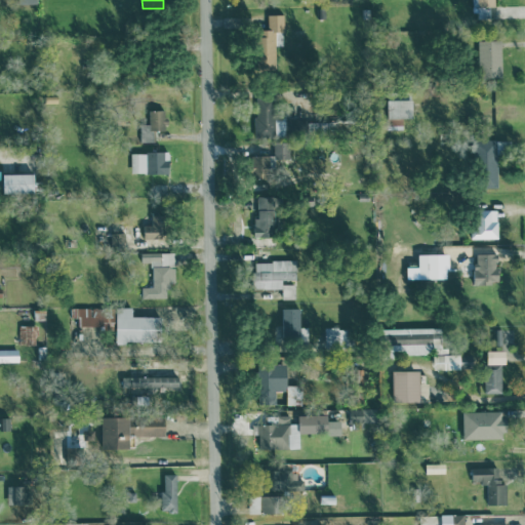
[(476,17),(490,17),(490,5),(476,5),(476,17)]
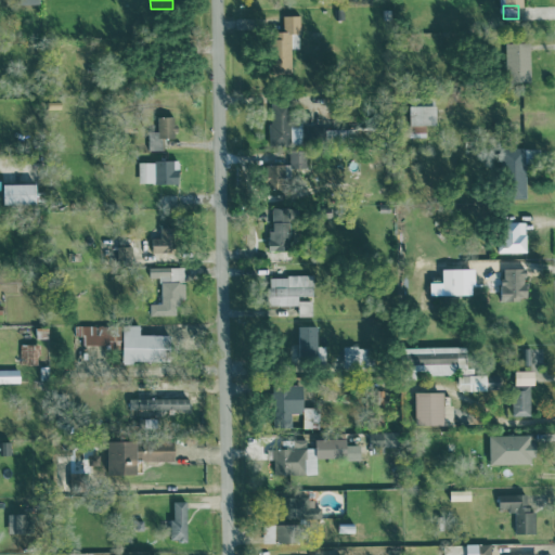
[(293,73),(291,33),(301,33),(300,14),(283,15),(284,30),(271,31),(273,73),(293,73)]
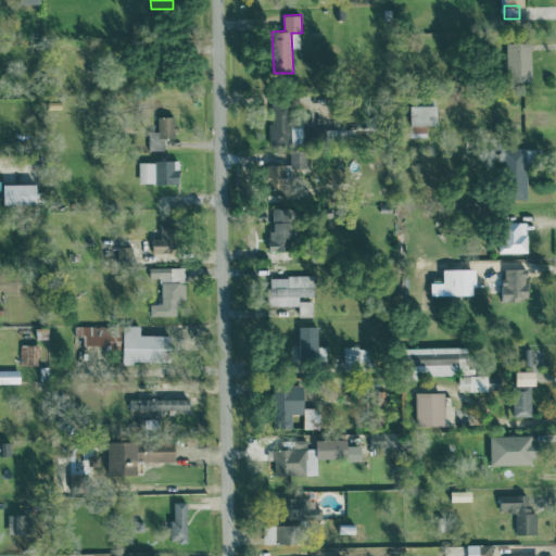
[(507,42),(508,79),(532,78),(532,41),(507,42)]
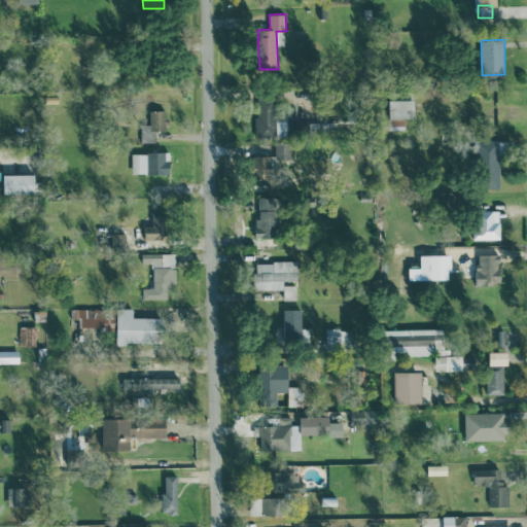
[(257,135),(276,134),(275,94),(256,95),(257,135)]
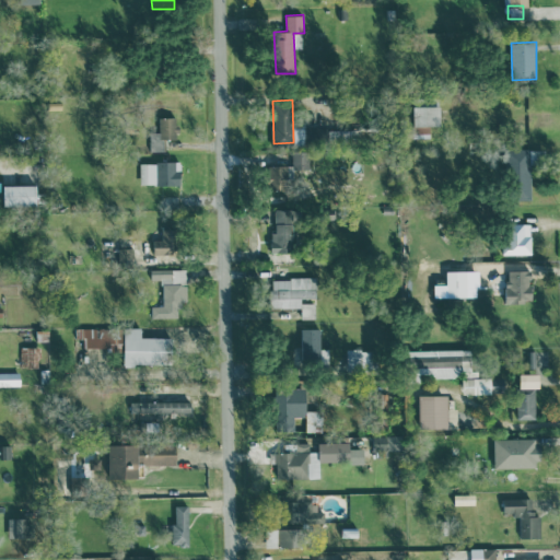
[(441,125),(441,105),(413,106),(415,133),(430,132),(430,126),(441,125)]
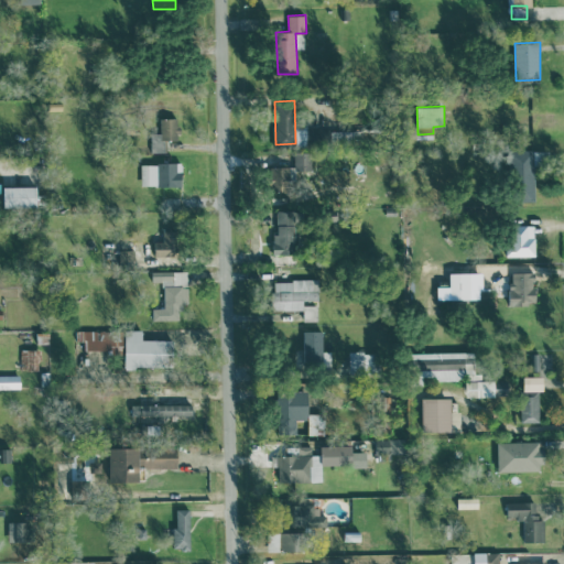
[(152,152),(167,151),(166,140),(179,140),(177,118),(160,118),(161,132),(151,133),(152,152)]
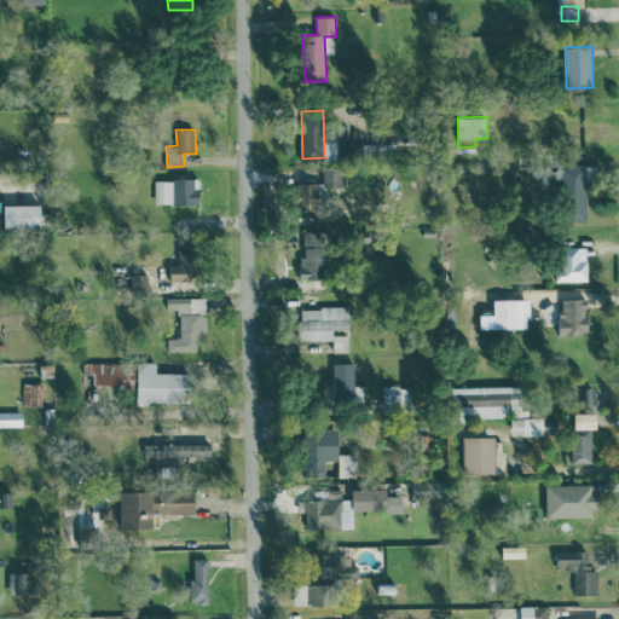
[(588,220),(586,165),(560,165),(561,221),(588,220)]
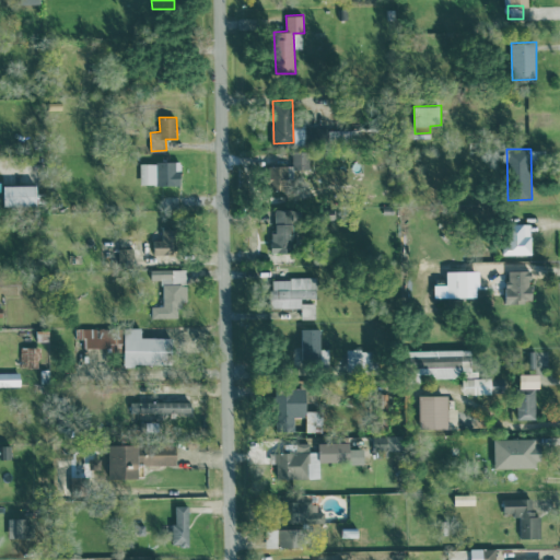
[(268,165),(268,190),(291,190),(290,170),(310,168),(310,151),(292,151),(292,165),(268,165)]
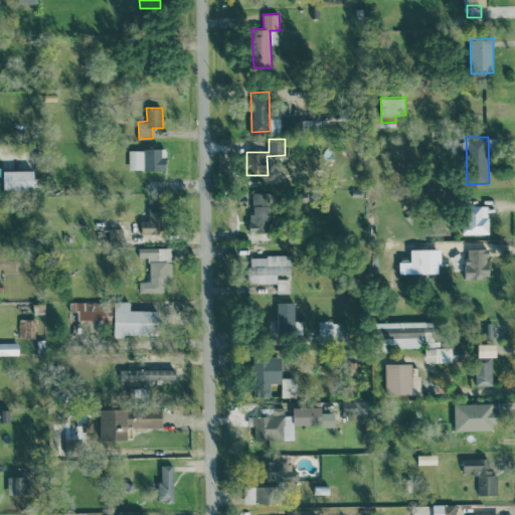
[(129,149),(129,169),(167,169),(167,156),(161,156),(161,149),(129,149)]
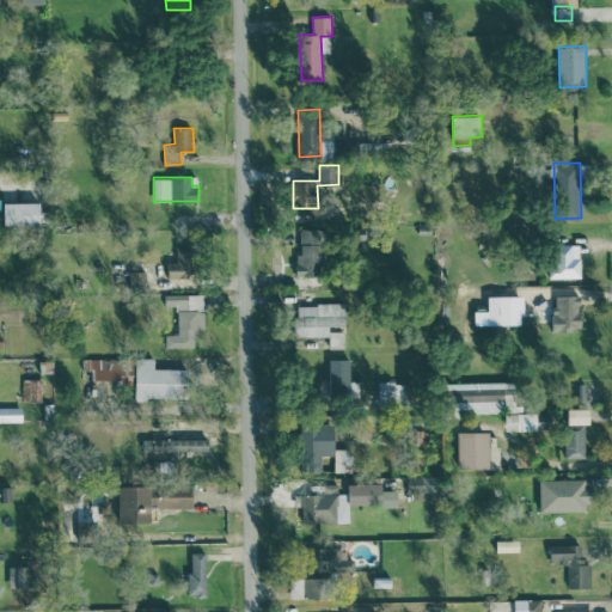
[(41,201),(4,202),(5,224),(41,224),(41,201)]
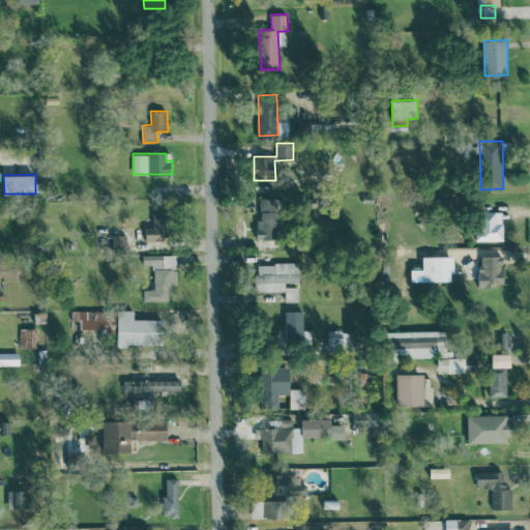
[(277,238),(276,198),(260,198),(261,219),(257,219),(257,238),(277,238)]
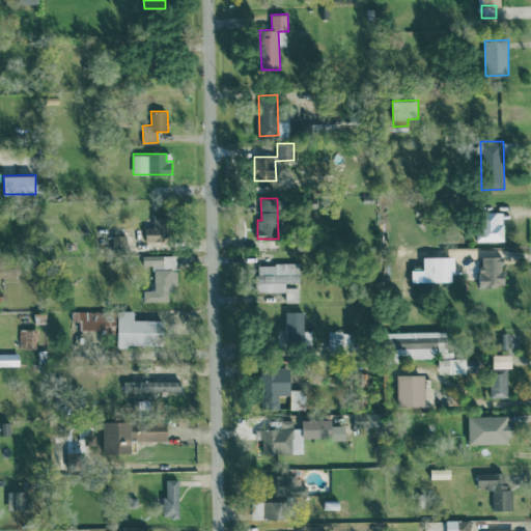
[(504,241),(504,212),(479,211),(478,241),(504,241)]
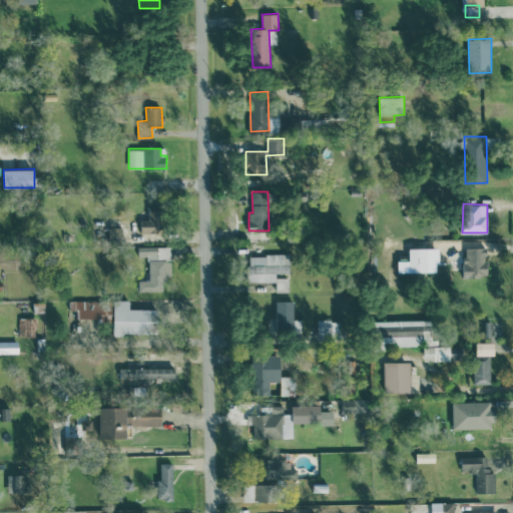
[(141,232),(160,231),(160,205),(148,205),(148,218),(140,219),(141,232)]
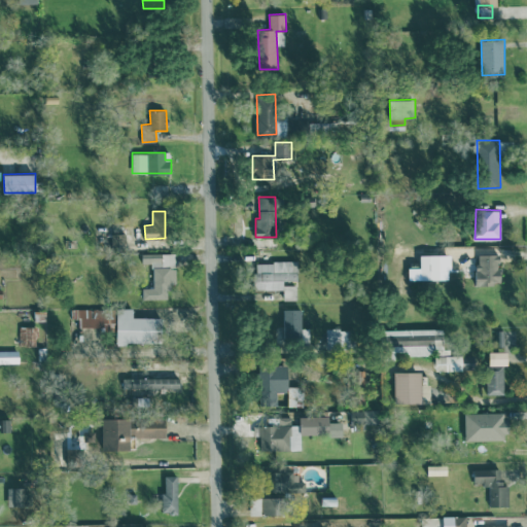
[(153,287),(142,288),(143,300),(169,299),(169,284),(176,284),(175,252),(142,253),(142,264),(153,262),(153,287)]
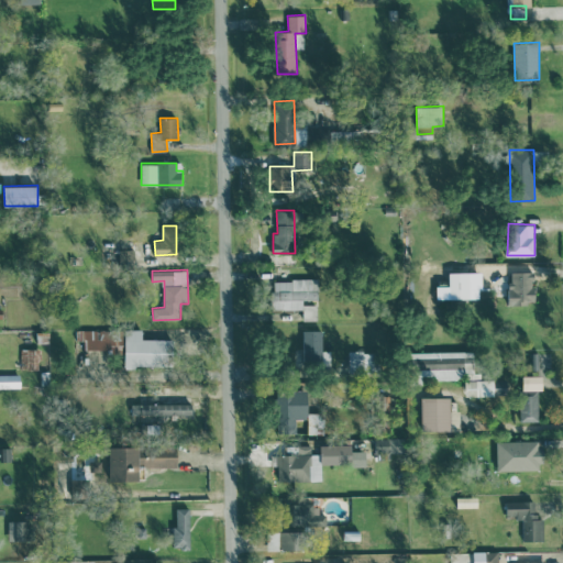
[(470,272),(450,272),(450,298),(470,298),(470,272)]
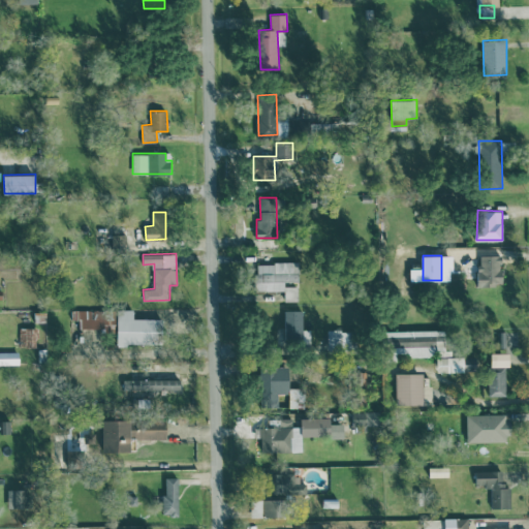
[(478,285),(503,285),(502,255),(478,255),(478,285)]
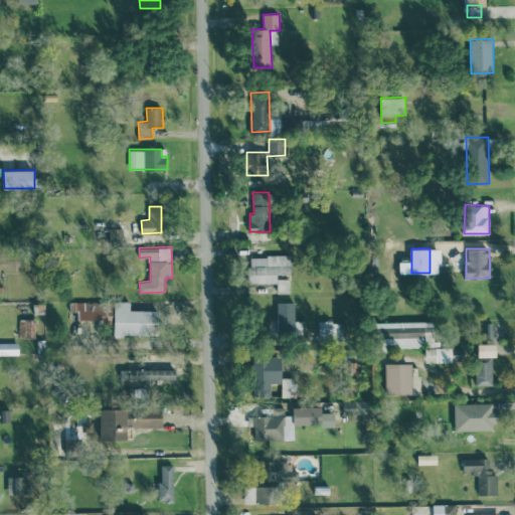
[(249,283),(277,283),(277,293),(290,293),(290,276),(291,276),(291,255),(249,255),(249,283)]
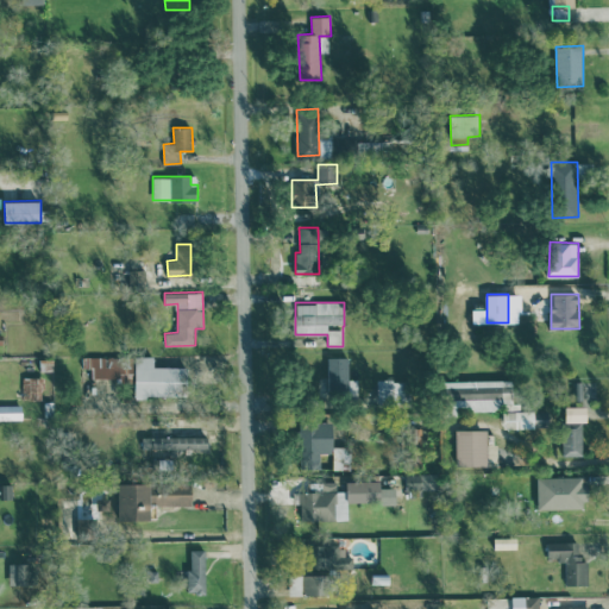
[(120,377),(120,382),(133,382),(132,356),(82,357),(82,369),(93,369),(93,377),(120,377)]
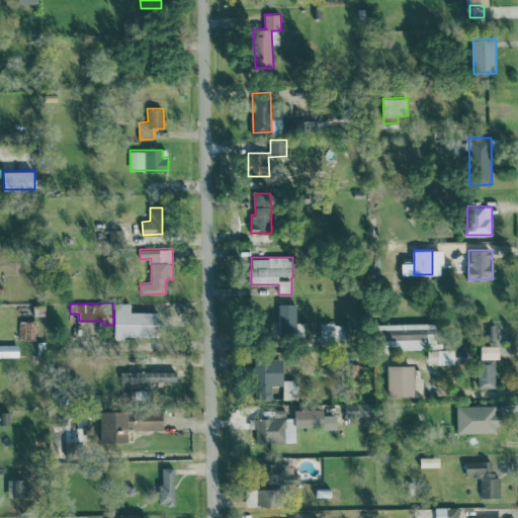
[(115,337),(159,336),(159,312),(131,312),(131,303),(114,303),(115,337)]
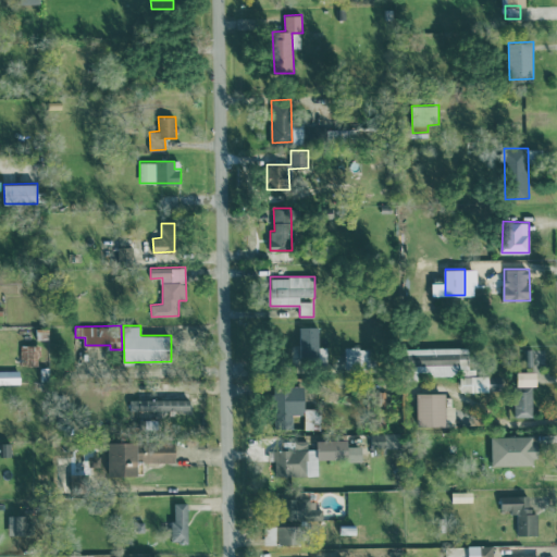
[(319,346),(319,326),(299,326),(300,362),(327,361),(327,346),(319,346)]
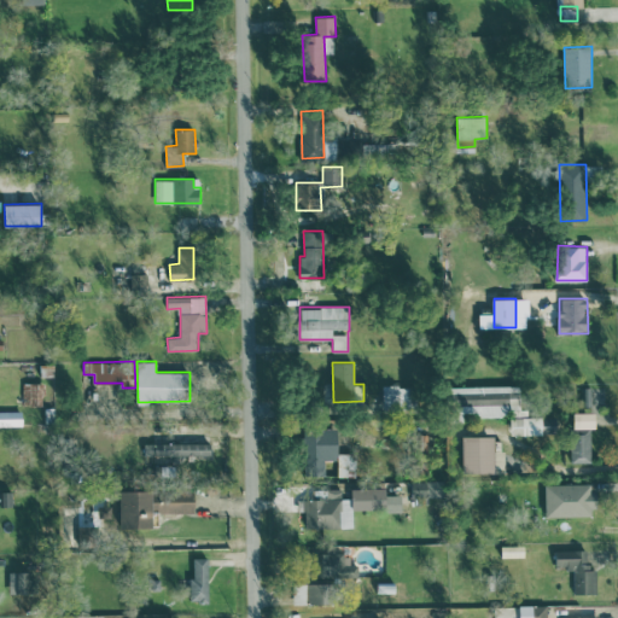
[(42,404),(42,383),(23,383),(23,404),(42,404)]
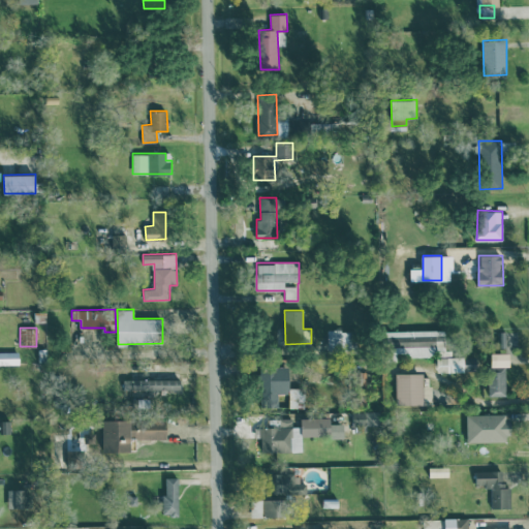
[(437,372),(465,372),(464,356),(452,356),(452,350),(446,350),(445,329),(385,331),(386,356),(437,355),(437,372)]
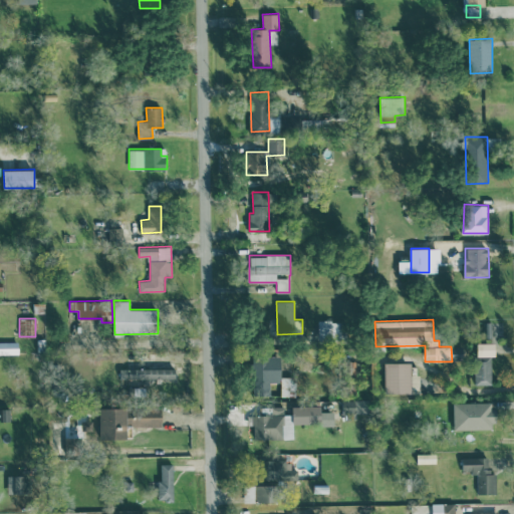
[(318,320),(319,337),(340,336),(339,320),(318,320)]
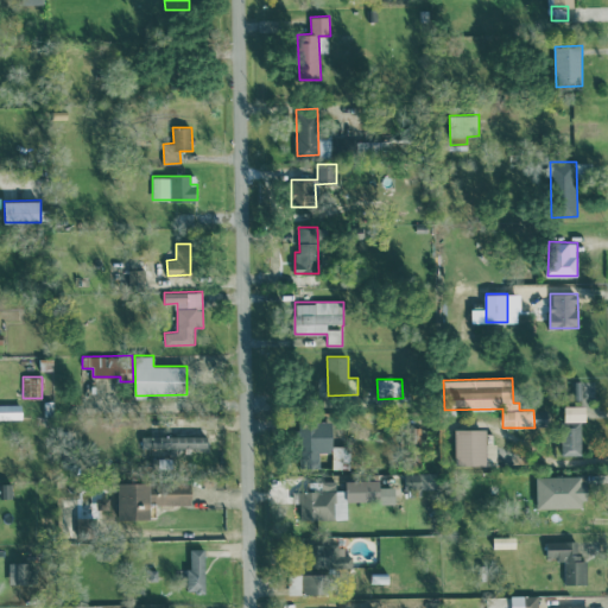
[(0,404),(0,418),(21,418),(21,404),(0,404)]
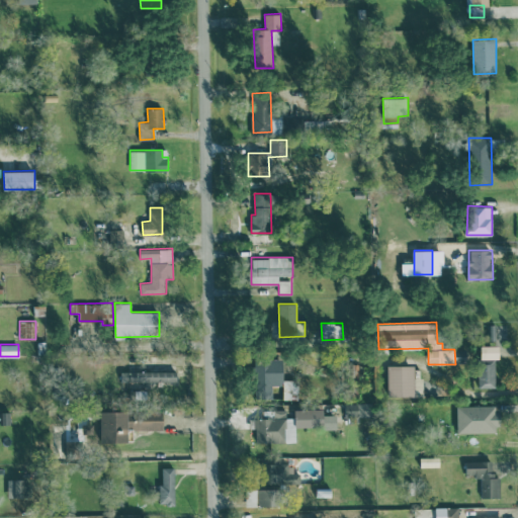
[(500,346),(481,346),(481,358),(500,358),(500,346)]
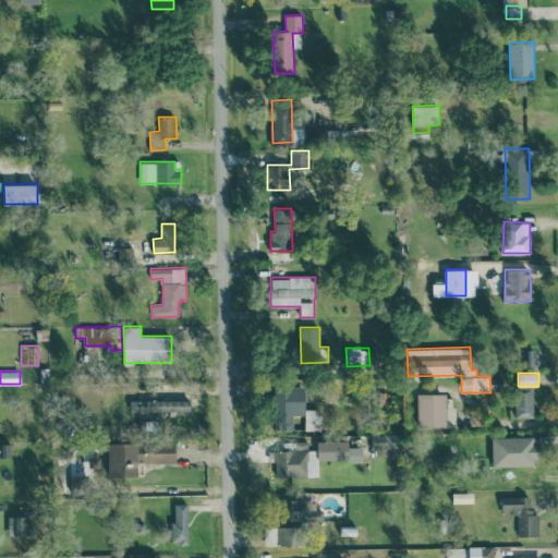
[(294,414),(305,415),(306,387),(275,387),(274,428),(293,428),(294,414)]
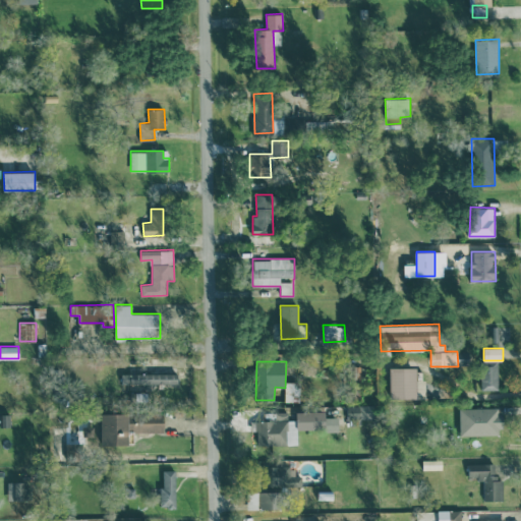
[(499,390),(499,361),(481,361),(481,390),(499,390)]
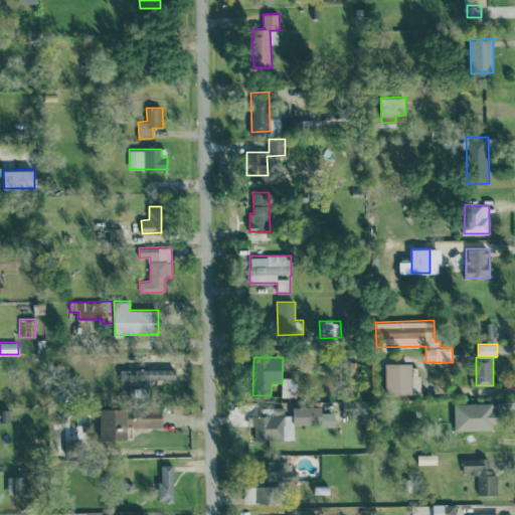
[(412,363),(385,363),(386,394),(412,393),(412,363)]
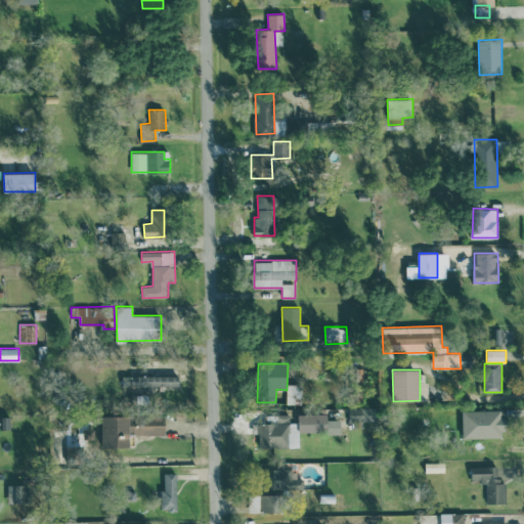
[(179,376),(122,375),(122,388),(151,388),(151,385),(179,385),(179,376)]
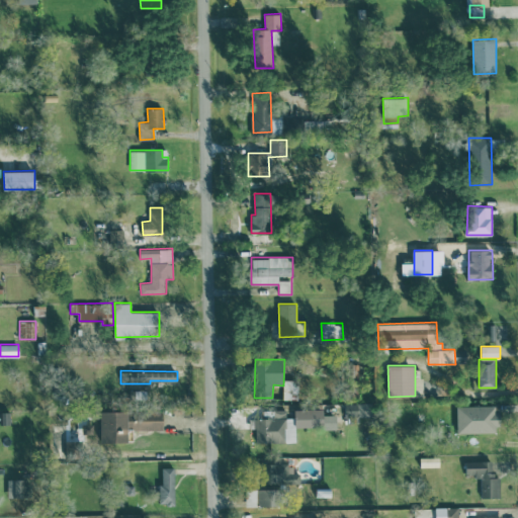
[(424,394),(423,377),(416,377),(416,394),(424,394)]
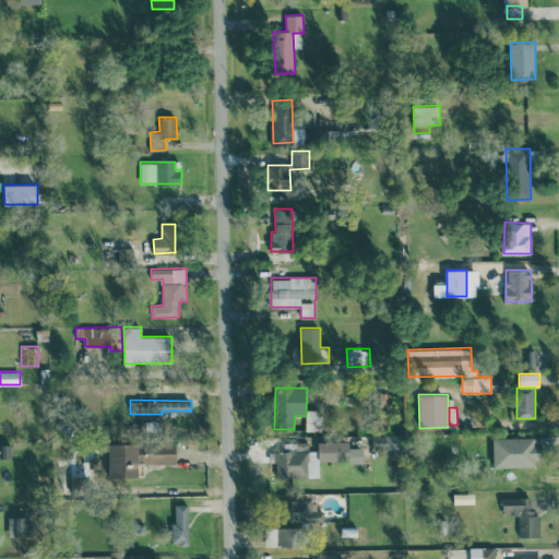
[(372,450),(401,450),(401,435),(372,433),(372,450)]
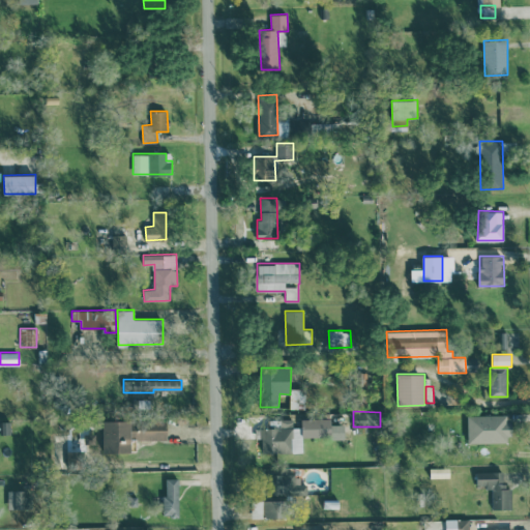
[(468,443),(509,442),(508,414),(468,415),(468,443)]
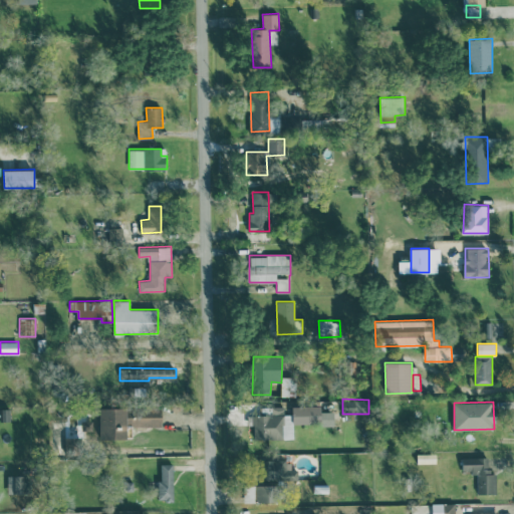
[(293,425),(334,424),(334,412),(321,412),(321,406),(293,407),(293,425)]
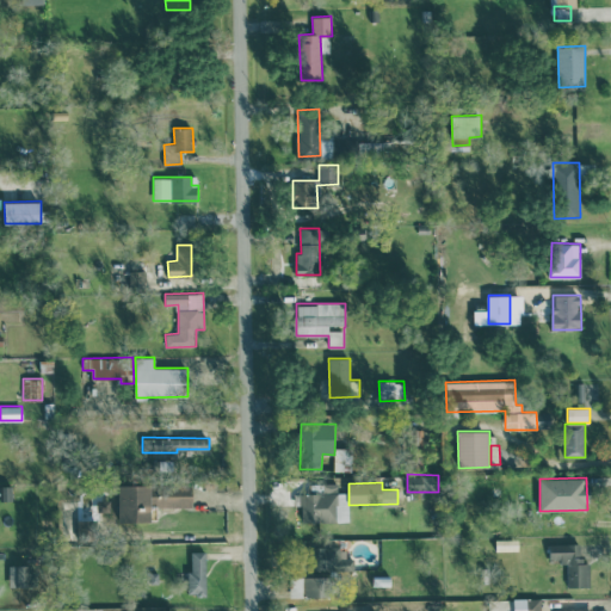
[(118,485),(119,523),(158,522),(156,507),(192,506),(192,483),(118,485)]
